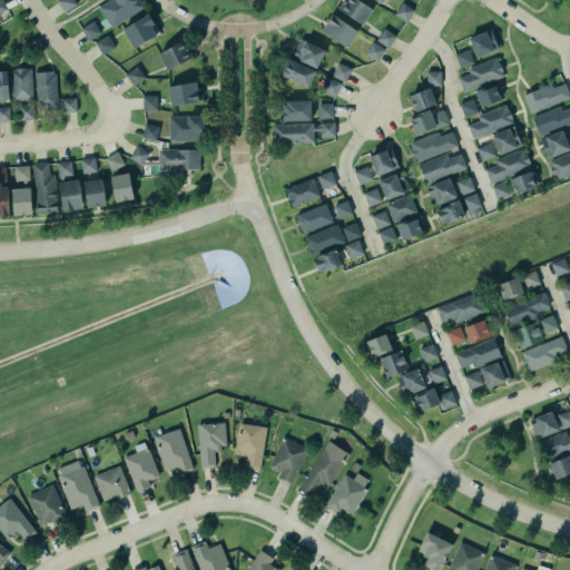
[(56,0),(64,10),(75,2),(72,0),(56,0)]
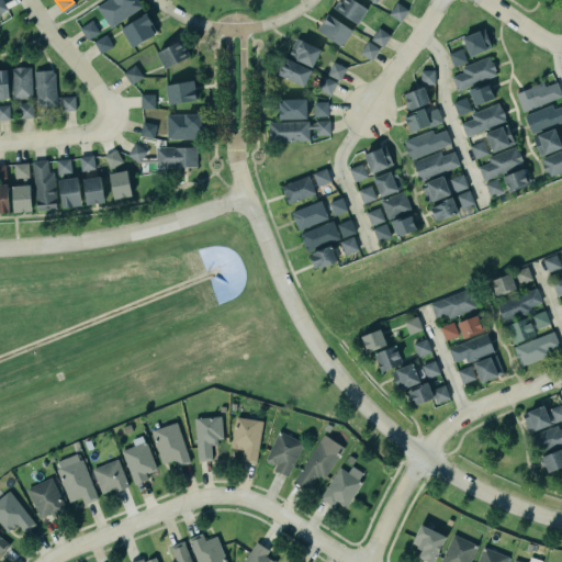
[(94,4),(101,0),(137,0),(141,4),(109,25),(94,4)]
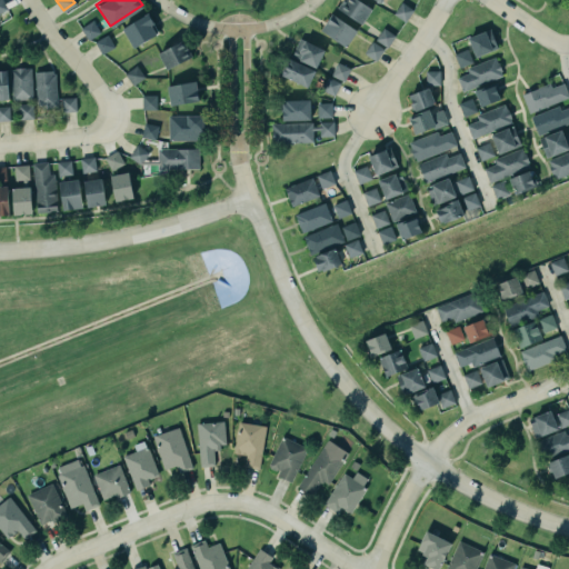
[(360,0),(340,0),(340,1),(339,0),(336,6),(360,22),(371,7),(360,0)]
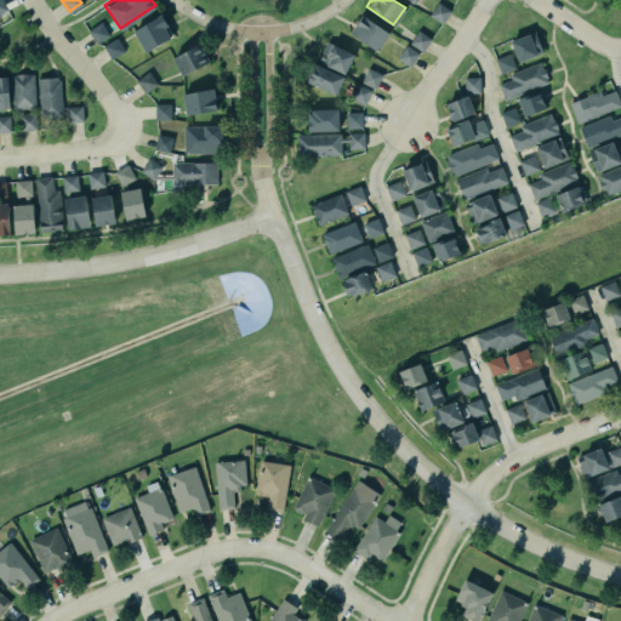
[(443,24),(451,11),(438,3),(429,16),(443,24)]
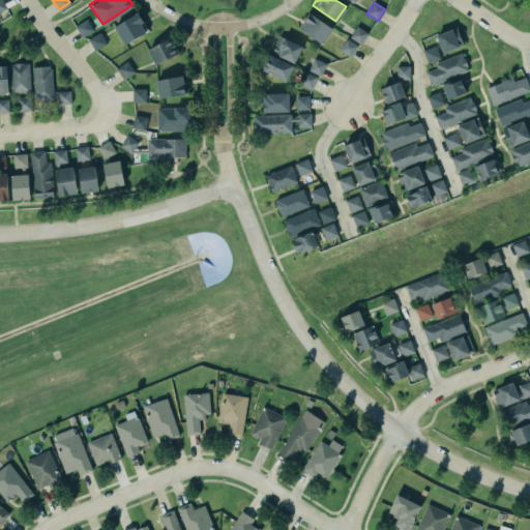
[(113,25),(123,18),(137,10),(142,20),(139,21),(145,30),(123,42),(113,25)]
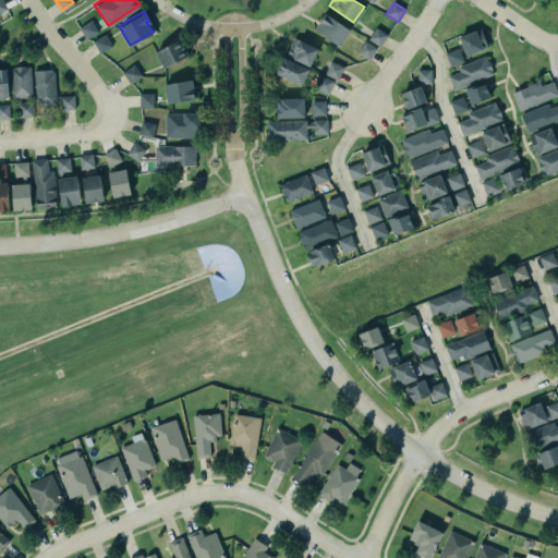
[(324,11),(313,27),(337,44),(349,28),(324,11)]
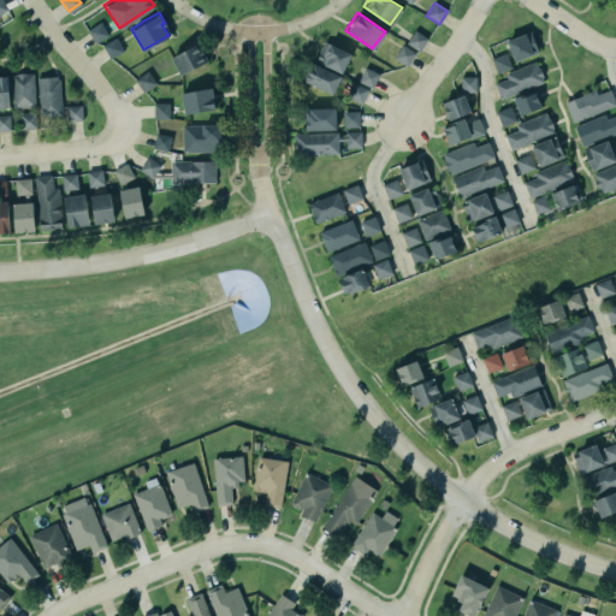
[(96,43),(108,36),(100,23),(87,30),(96,43)]
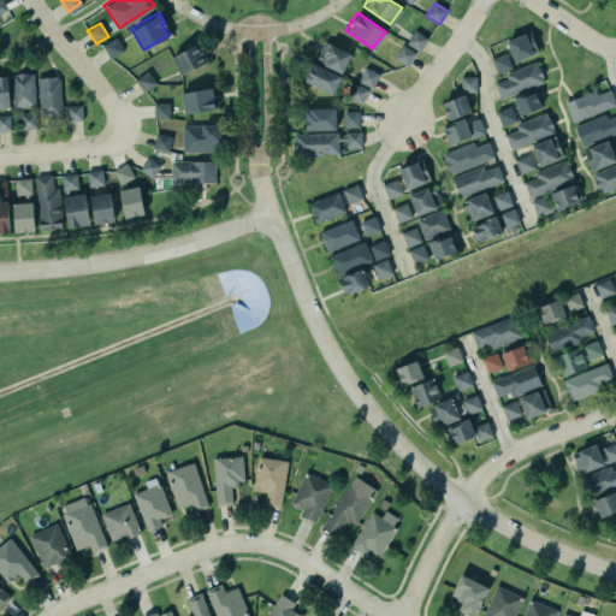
[(413,29),(404,41),(418,51),(426,37),(413,29)]
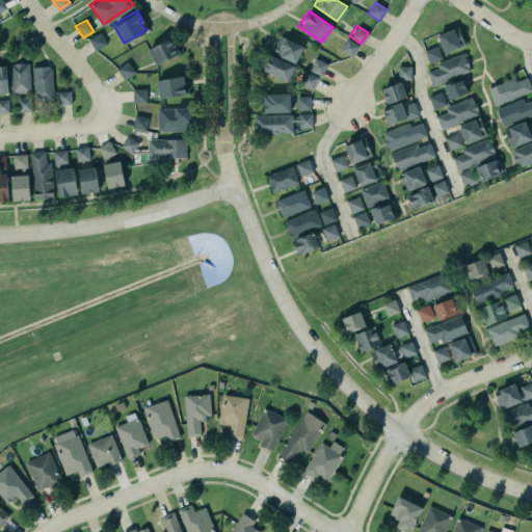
[(444,53),(466,45),(459,27),(437,35),(444,53)]
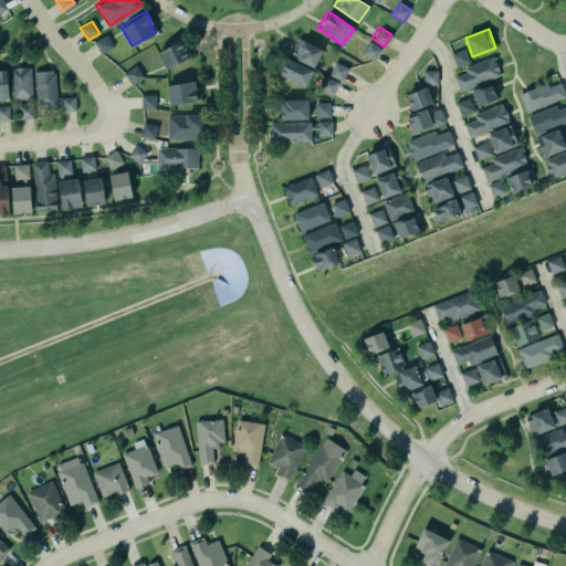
[(101,53),(114,48),(108,35),(95,41),(101,53)]
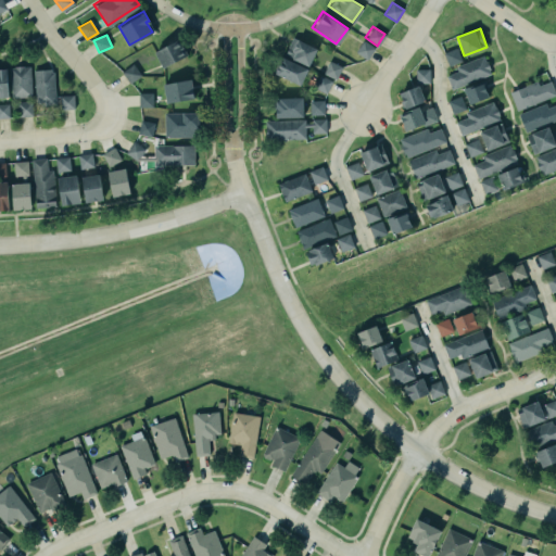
[(291,36),(315,47),(307,64),(283,53),(291,36)]
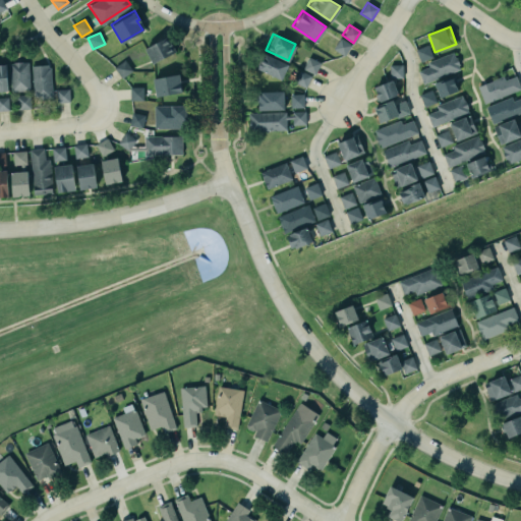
[(339,37),(332,47),(343,54),(350,44),(339,37)]
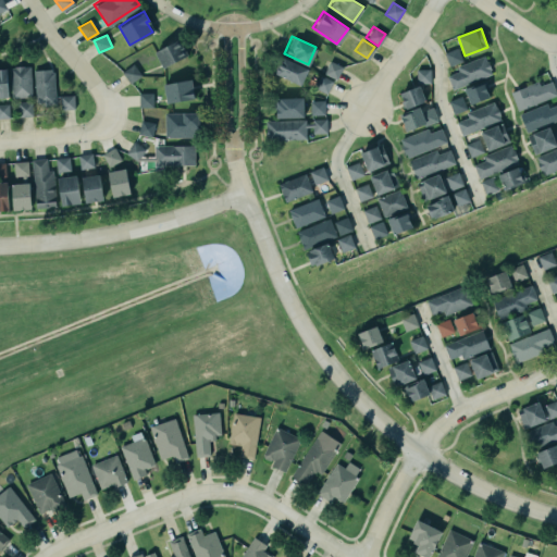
[(162,67),(188,57),(182,40),(156,51),(162,67)]
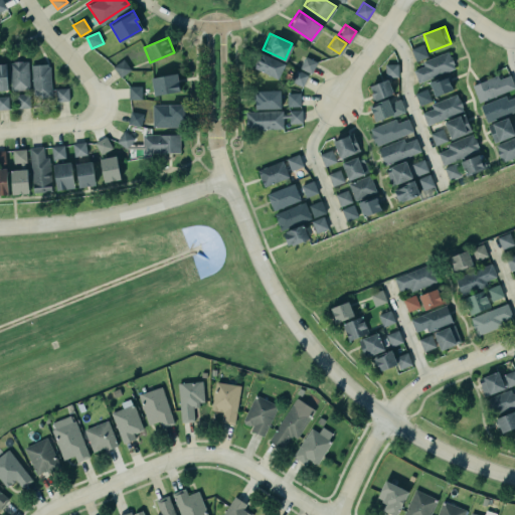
[(411,48),(415,60),(427,57),(423,45),(411,48)]
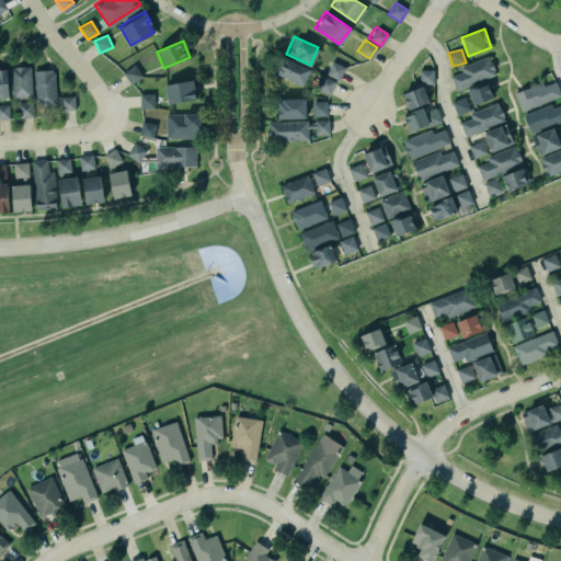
[(275,72),(284,55),(309,68),(301,84),(275,72)]
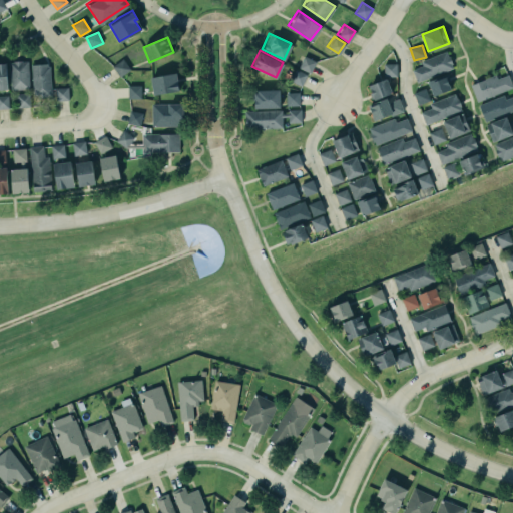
[(453,68),(447,51),(420,61),(422,66),(412,70),(417,81),(453,68)]
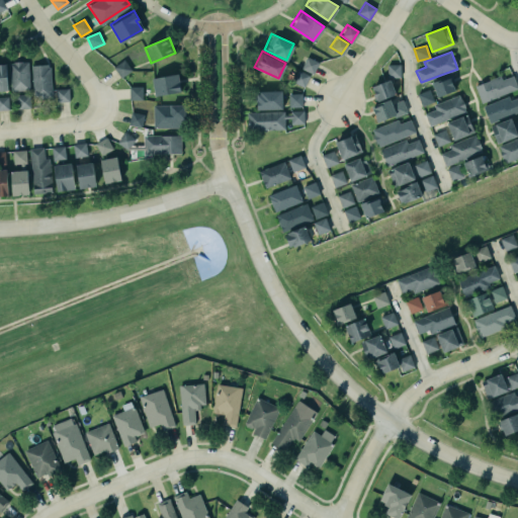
[(301,69),(314,75),(319,63),(307,57),(301,69)]
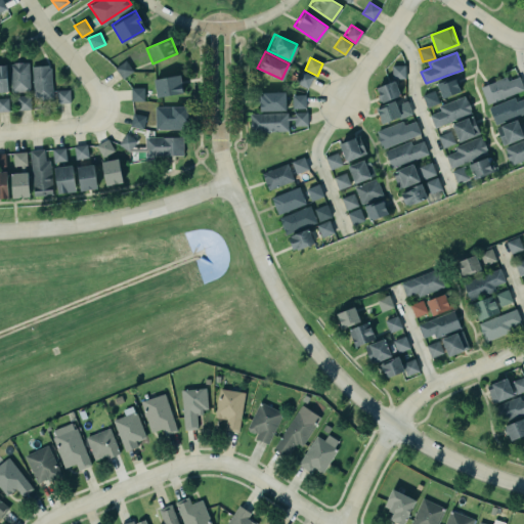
[(115,68),(123,79),(133,72),(126,60),(115,68)]
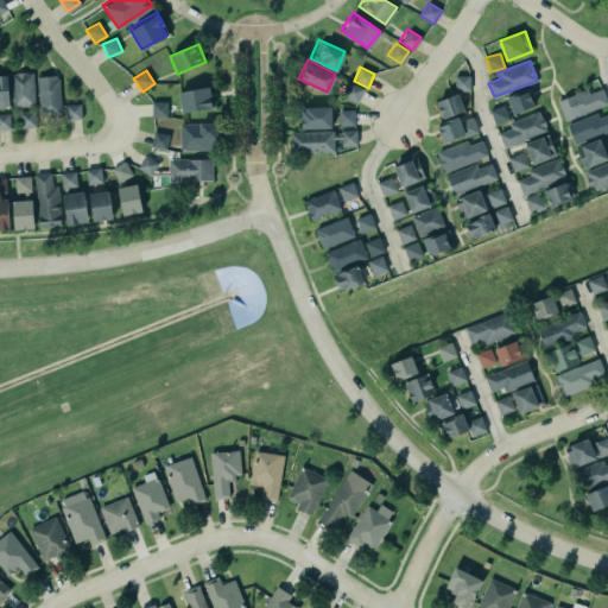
[(11,74),(12,107),(35,107),(33,73),(11,74)]
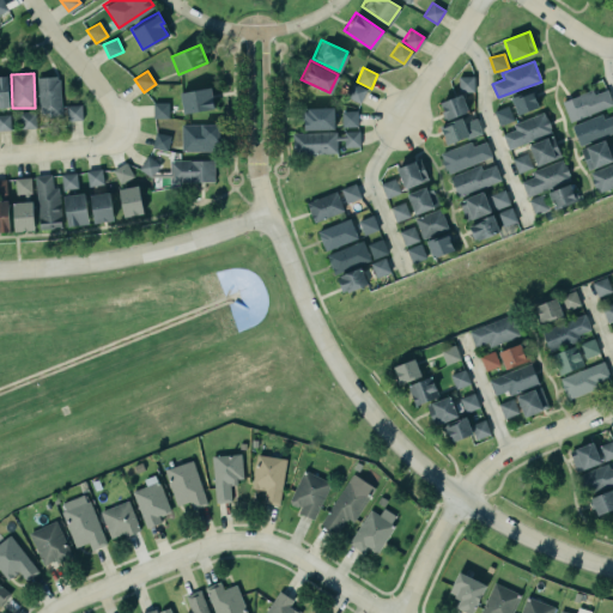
[(61,115),(60,77),(37,78),(40,116),(61,115)]
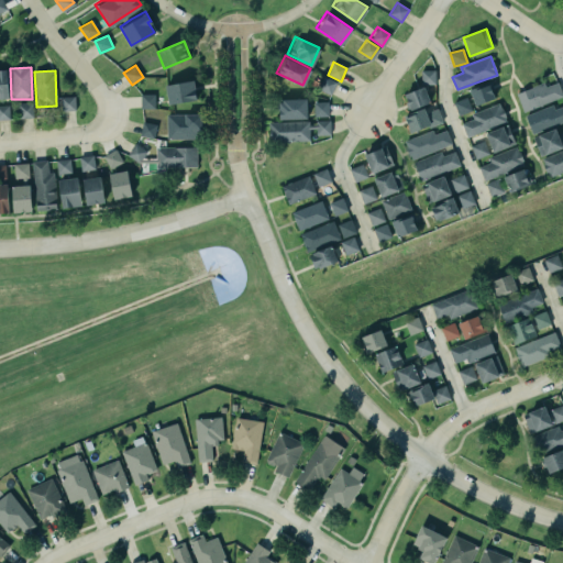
[(434,85),(434,70),(421,70),(421,85),(434,85)]
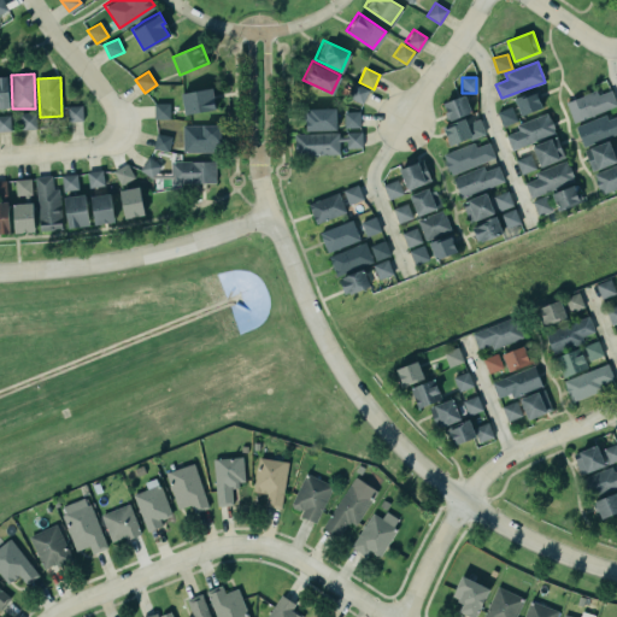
[(364,104),(369,88),(354,83),(350,99),(364,104)]
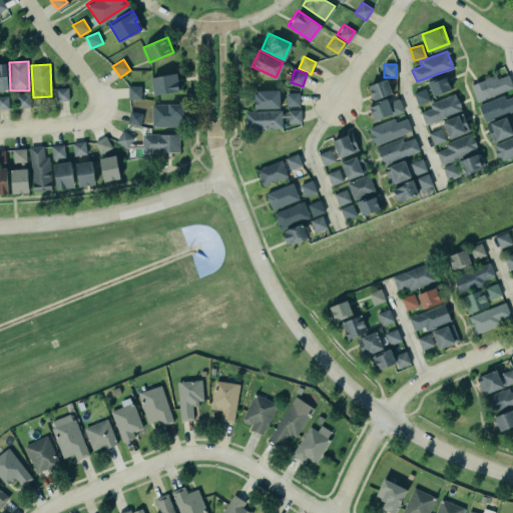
[(149,75),(174,71),(178,88),(152,93),(149,75)]
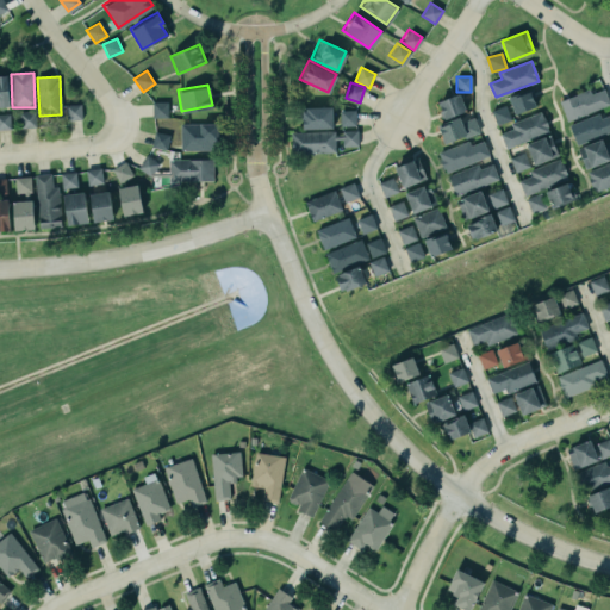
[(558,100),(566,120),(608,103),(602,88),(590,93),(587,87),(558,100)]
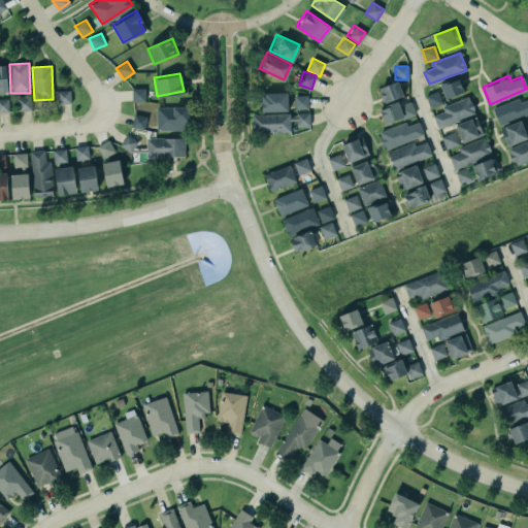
[(438,81),(444,97),(463,90),(458,77),(450,79),(450,78),(438,81)]
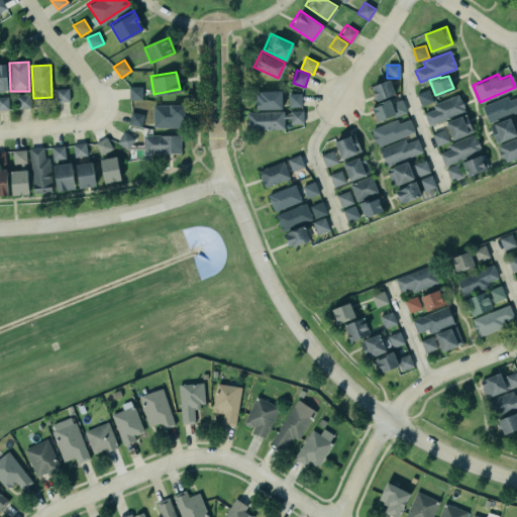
[(371,87),(376,101),(395,94),(389,80),(371,87)]
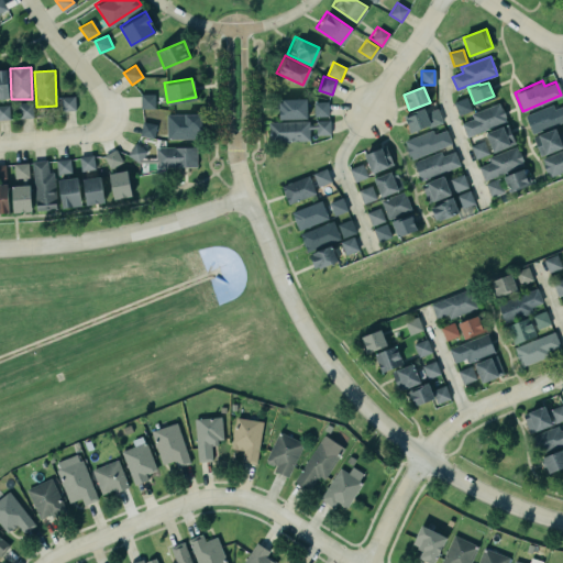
[(140,92),(154,92),(154,106),(140,106),(140,92)]
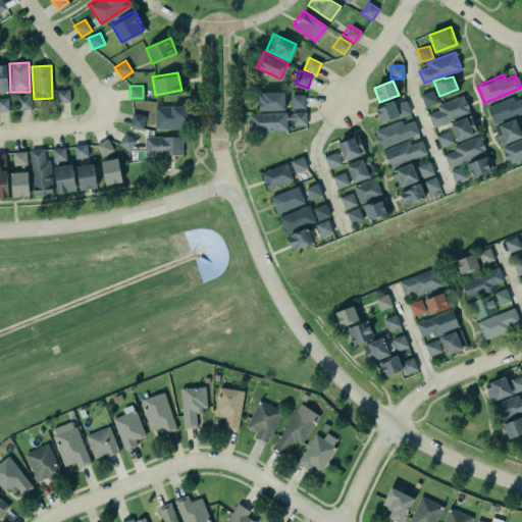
[(419,94),(424,106),(436,101),(431,89),(419,94)]
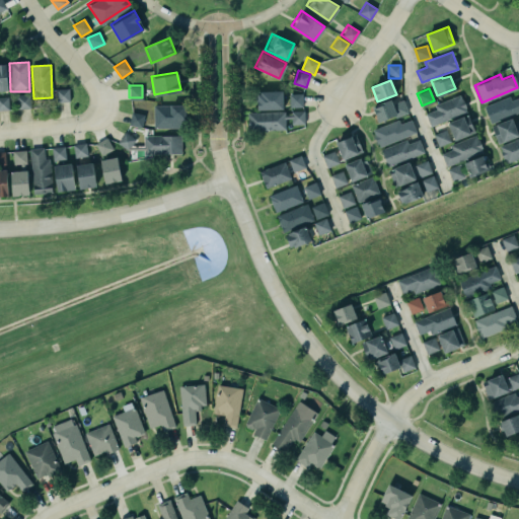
[(56,89),(57,102),(70,101),(70,89),(56,89)]
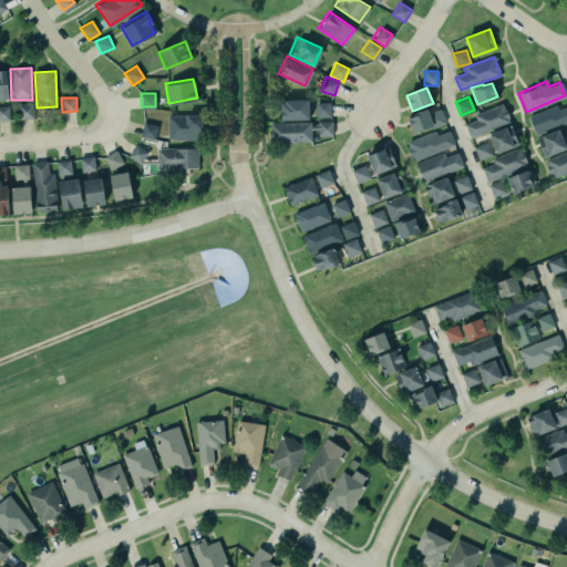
[(280,117),(308,117),(308,98),(282,98),(282,99),(277,99),(277,110),(280,110),(280,117)]
